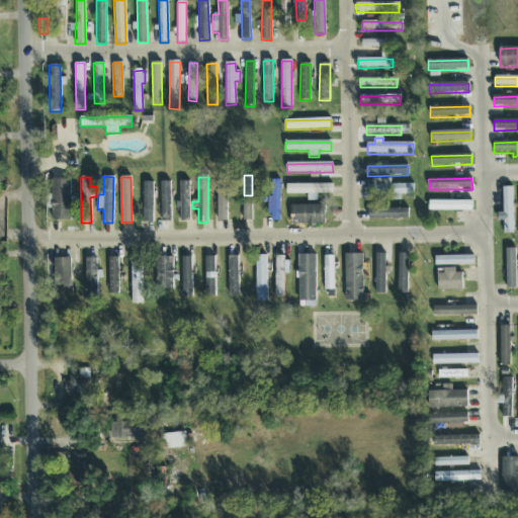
[(70,179),(50,179),(51,221),(71,220),(70,179)]
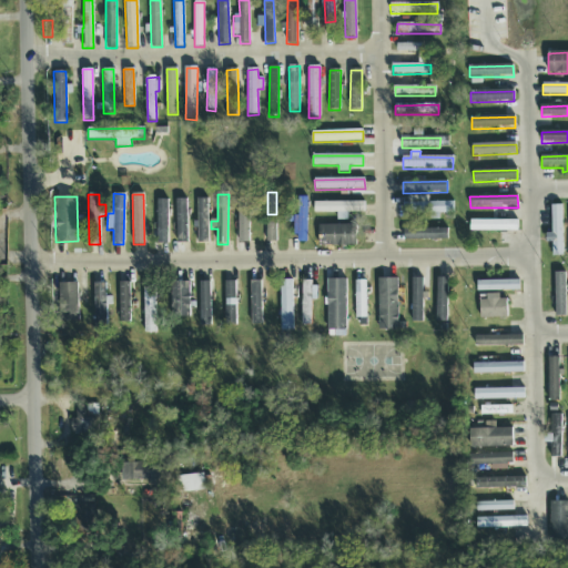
[(429,203),(428,196),(405,196),(405,215),(454,214),(454,202),(429,203)]
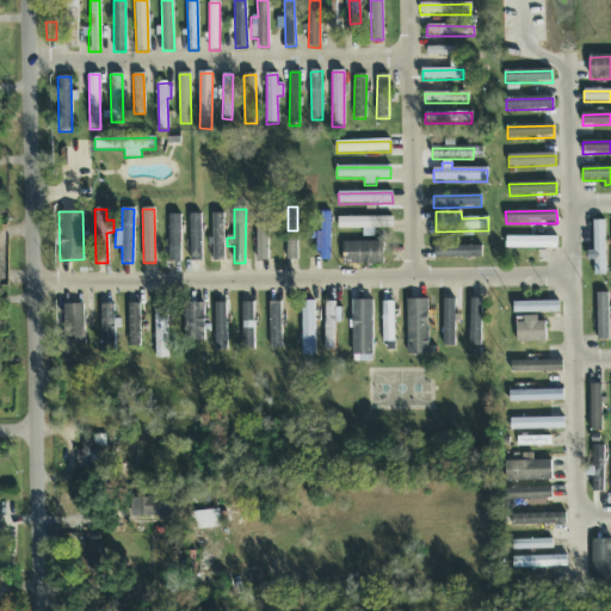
[(318,233),(316,260),(329,261),(331,214),(322,213),(322,233),(318,233)]
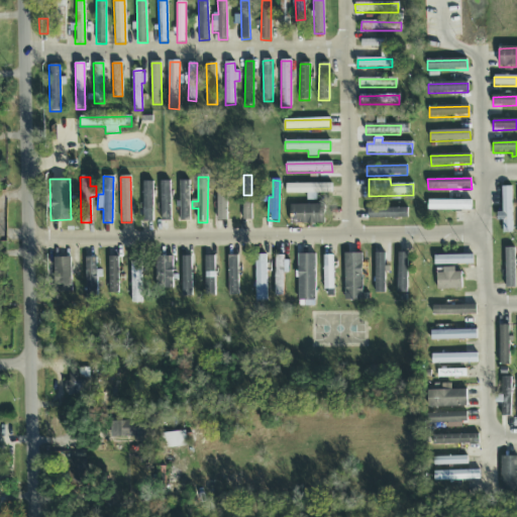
[(153,183),(144,182),(143,222),(152,223),(153,183)]
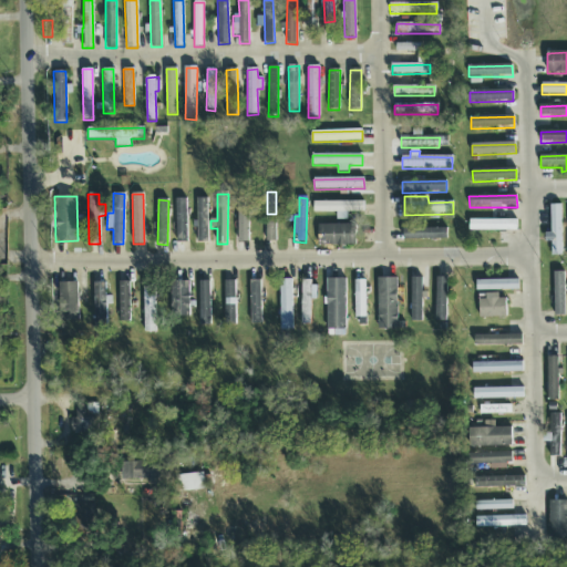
[(186,199),(176,200),(177,244),(188,244),(186,199)]
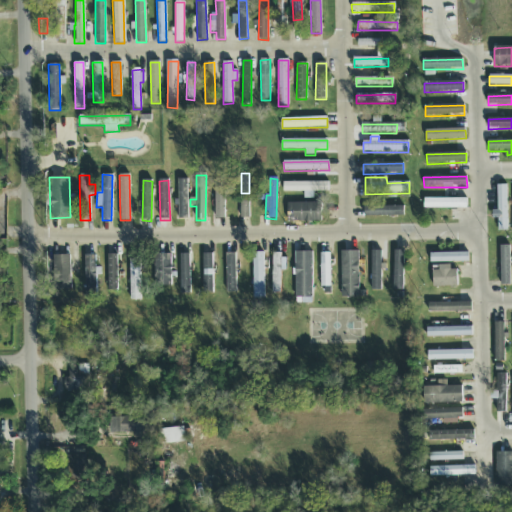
[(187,220),(188,180),(179,180),(178,219),(187,220)]
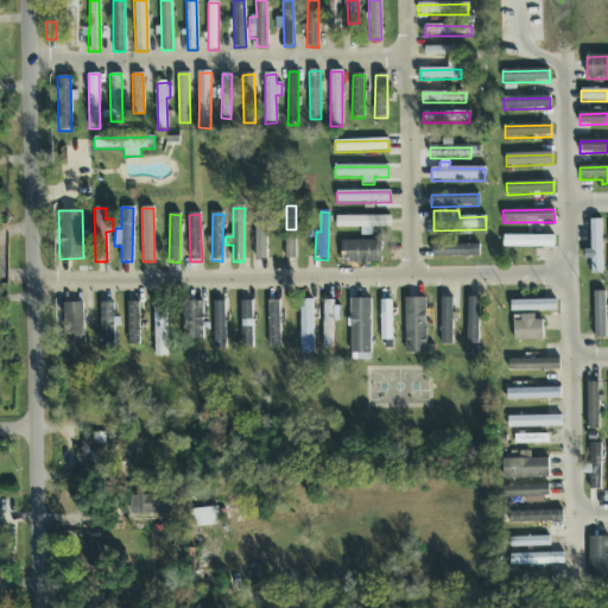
[(255,260),(267,260),(268,214),(257,214),(255,260)]
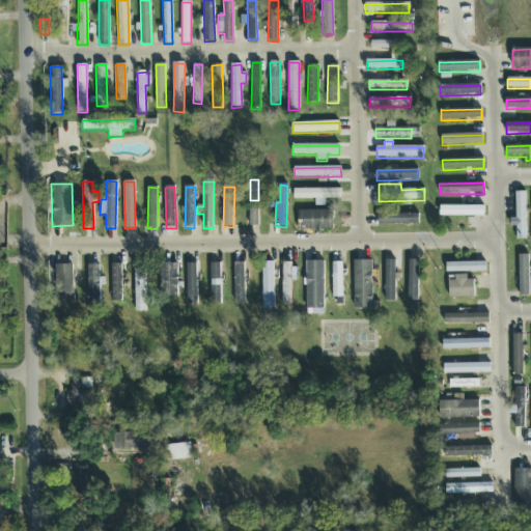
[(340,189),(294,190),(295,200),(315,199),(315,206),(325,205),(325,199),(341,199),(340,189)]
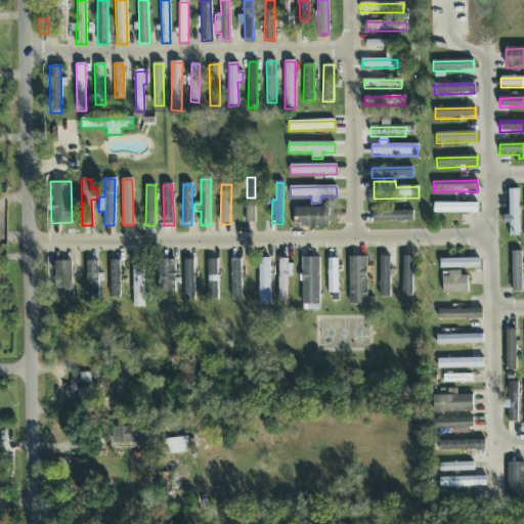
[(510,216),(508,216),(508,236),(519,236),(518,190),(509,190),(510,216)]
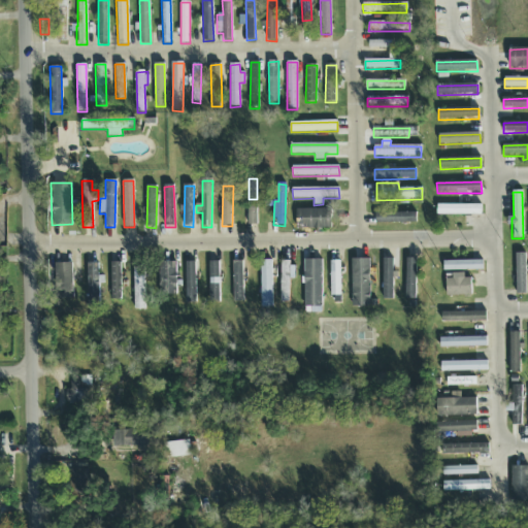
[(481,206),(437,205),(437,215),(481,216),(481,206)]
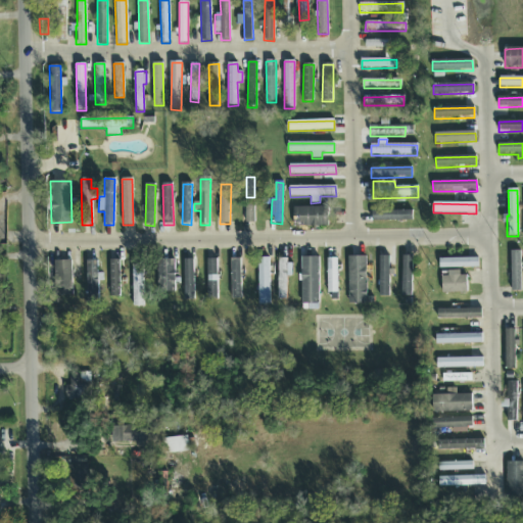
[(244,223),(254,224),(254,205),(245,204),(244,223)]
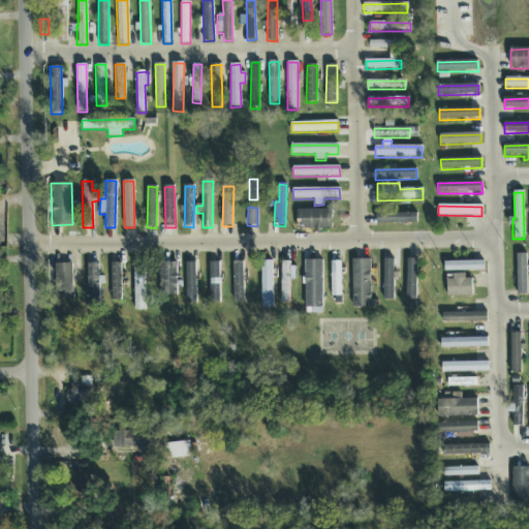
[(332,210),(298,211),(298,230),(333,229),(332,210)]
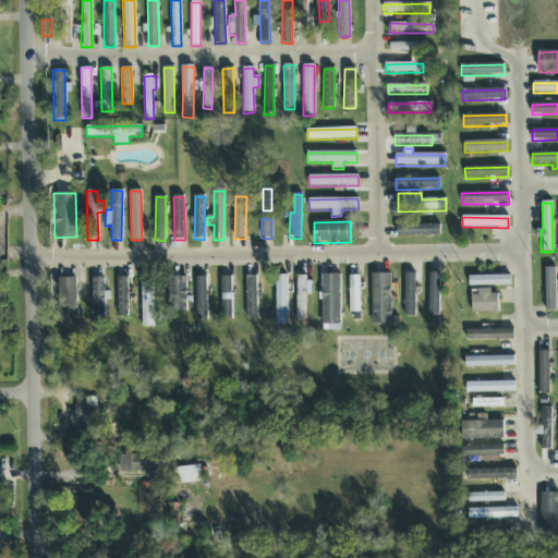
[(440,226),(397,226),(397,237),(439,237),(440,226)]
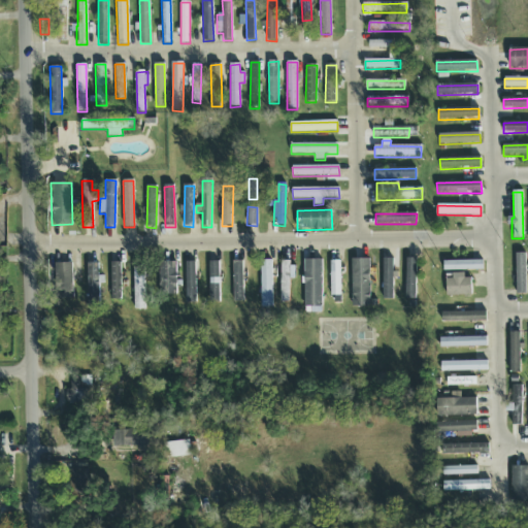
[(525,254),(515,255),(517,295),(527,295),(525,254)]
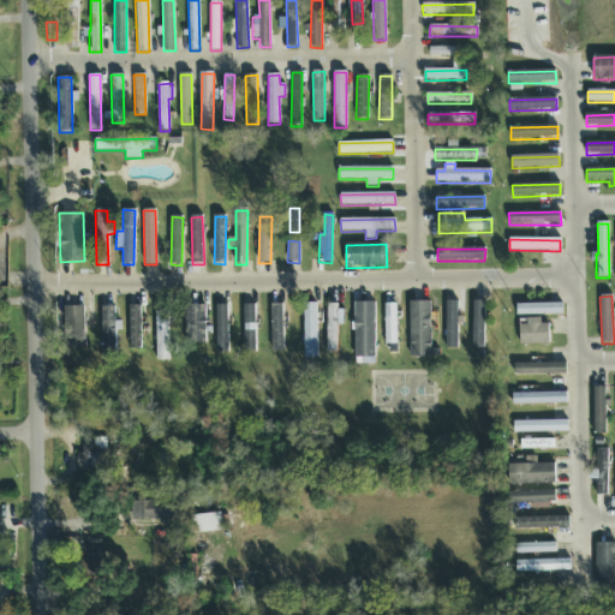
[(459,302),(447,302),(446,350),(458,350),(458,324),(464,324),(464,311),(459,311),(459,302)]
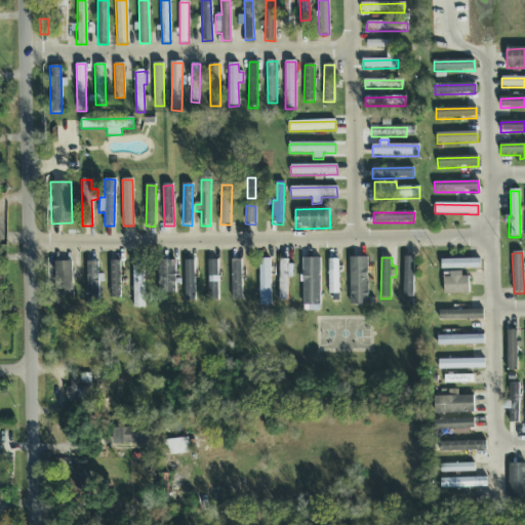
[(403,298),(413,298),(414,257),(404,257),(403,298)]
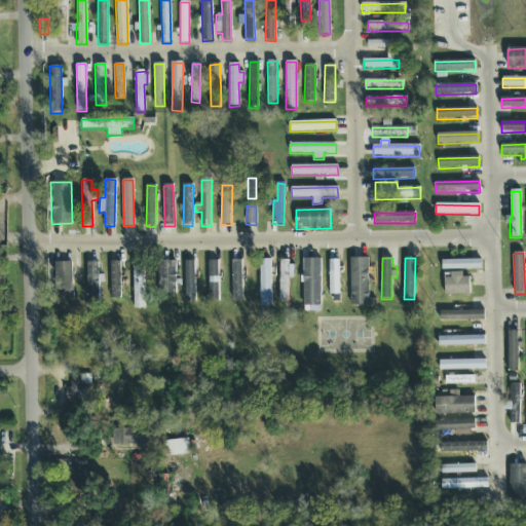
[(321,259),(303,260),(303,307),(322,306),(321,259)]
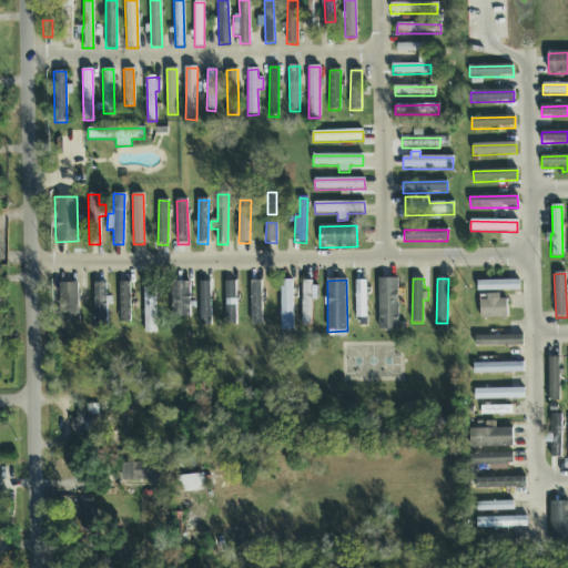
[(377,280),(379,331),(399,331),(397,280),(377,280)]
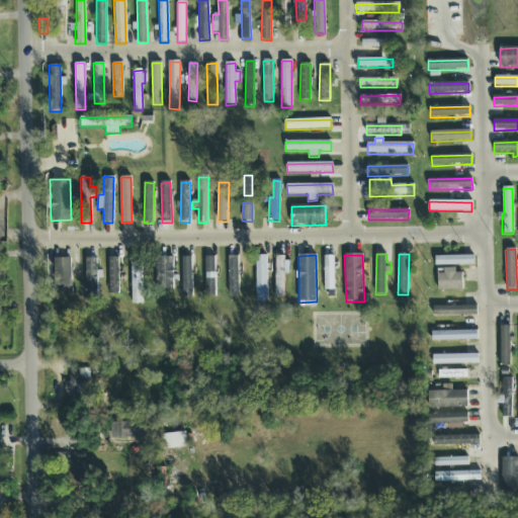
[(266,256),(255,256),(257,303),(267,301),(266,256)]
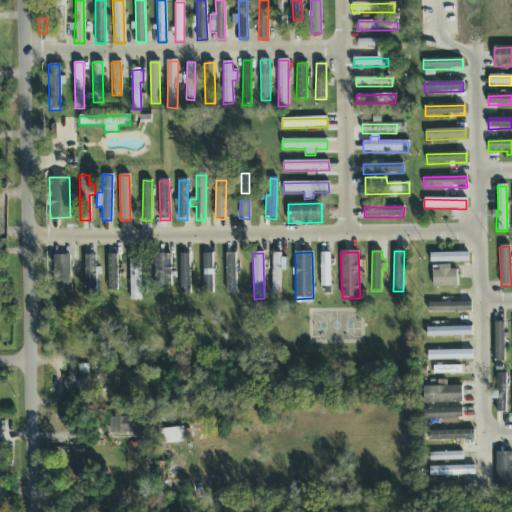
[(430,254),(431,263),(469,262),(468,253),(430,254)]
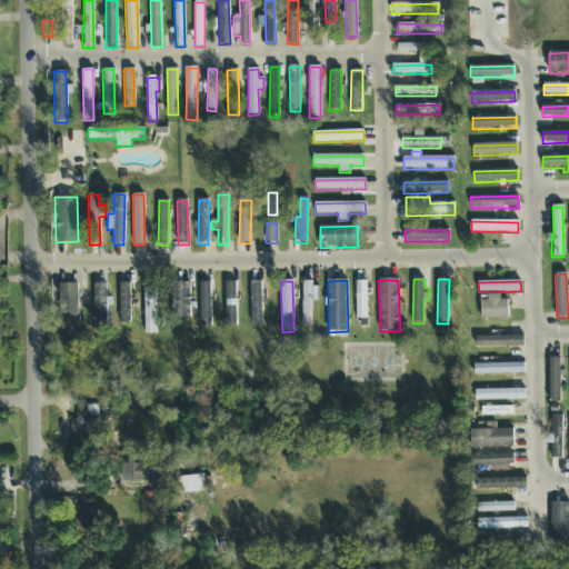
[(130,283),(120,282),(119,323),(130,323),(130,283)]
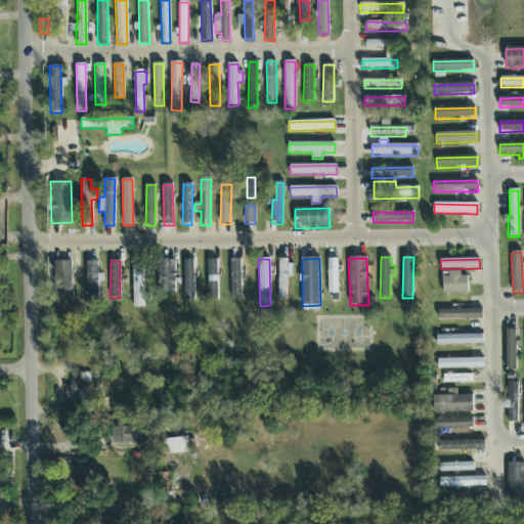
[(133,307),(143,307),(142,260),(132,260),(133,307)]
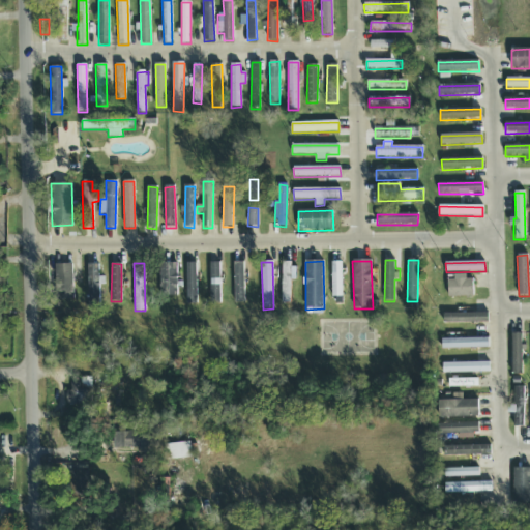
[(221,263),(210,264),(211,304),(221,304),(221,263)]
